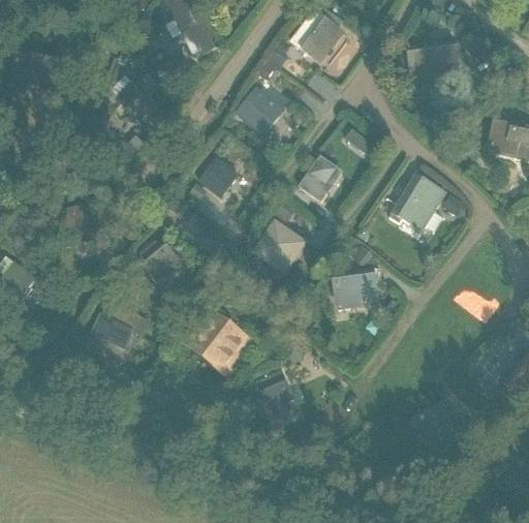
[(134,0),(127,9),(137,18),(150,2),(147,0),(134,0)]
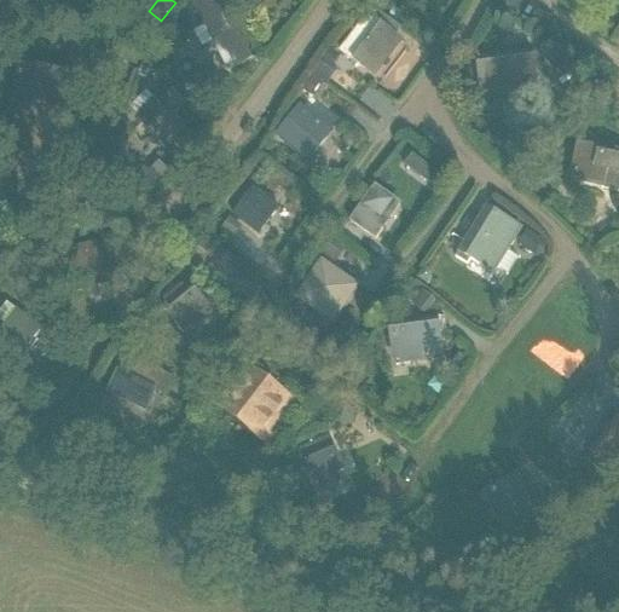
[(194,0),(215,42),(227,63),(249,52),(221,0),(194,0)]
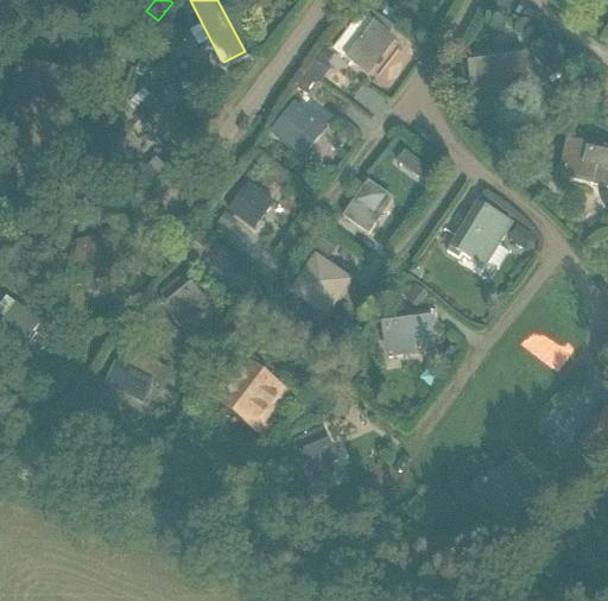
[(362,10),(353,21),(334,45),(337,48),(344,54),(362,67),(367,71),(397,33),(392,30),(362,10)]
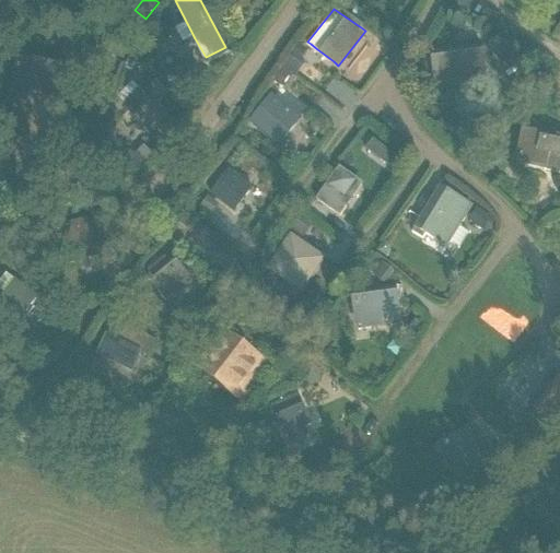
[(302,37),(294,48),(302,54),(310,43),(307,42),(302,37)]
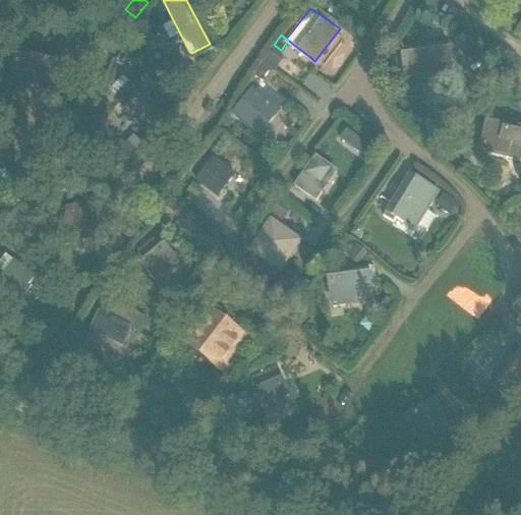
[(6,39),(4,52),(11,53),(13,40),(6,39)]
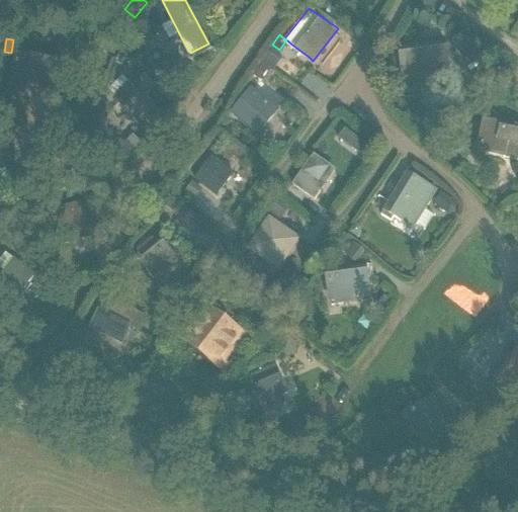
[(443,38),(399,45),(404,74),(448,68),(443,38)]
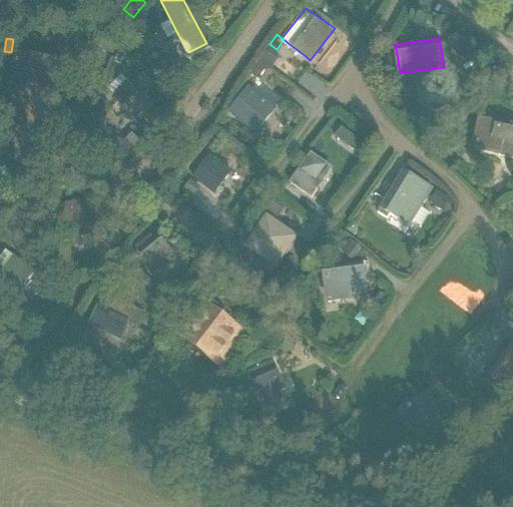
[(261,58),(252,69),(261,74),(268,64),(261,58)]
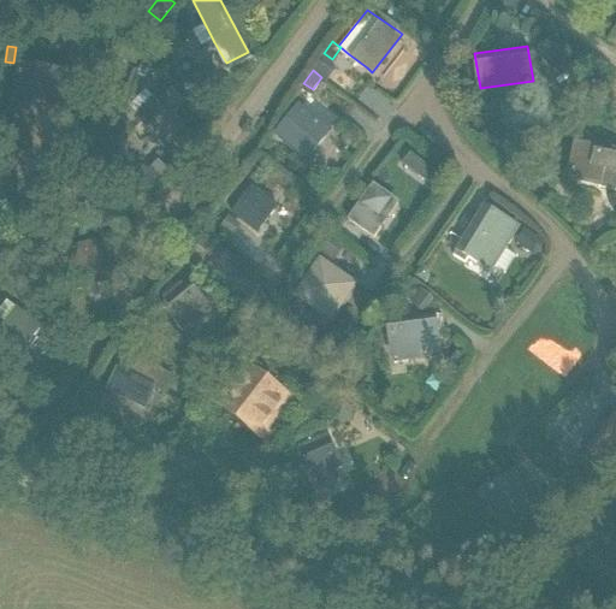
[(182,120),(194,107),(172,87),(160,101),(153,94),(134,116),(178,157),(194,139),(197,134),(182,120)]
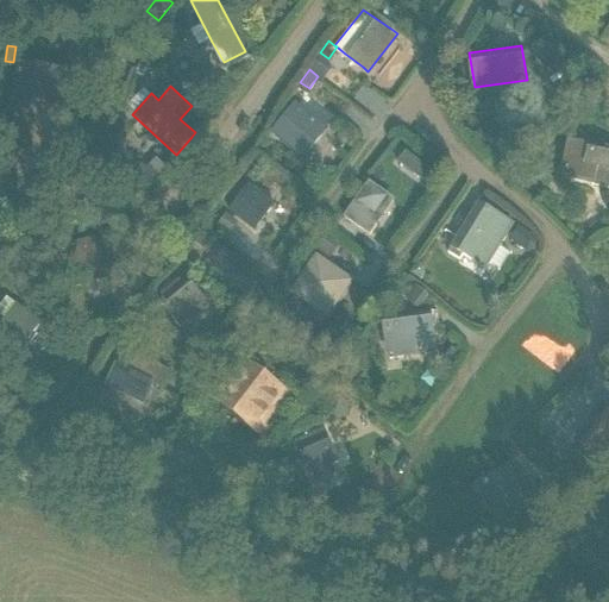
[(292,100),(271,125),(303,150),(324,125),(292,100)]
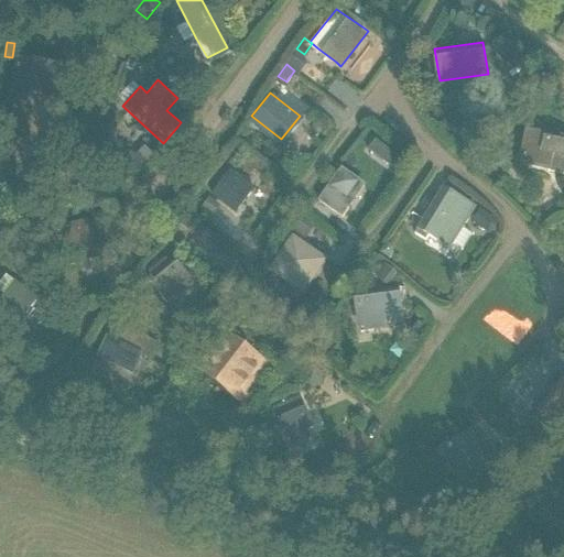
[(562,170),(563,161),(563,130),(529,122),(520,161),(562,170)]
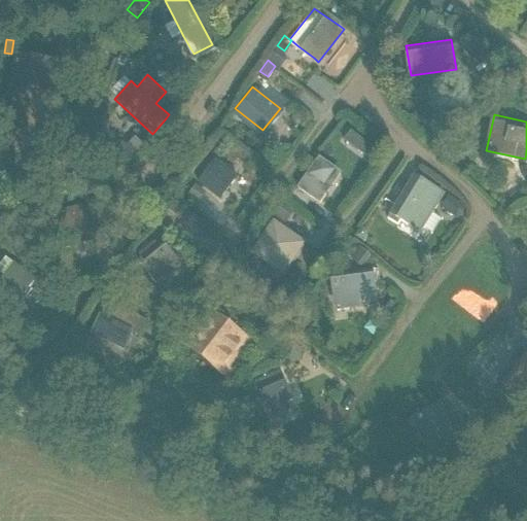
[(215,153),(236,172),(250,155),(231,137),(215,153)]
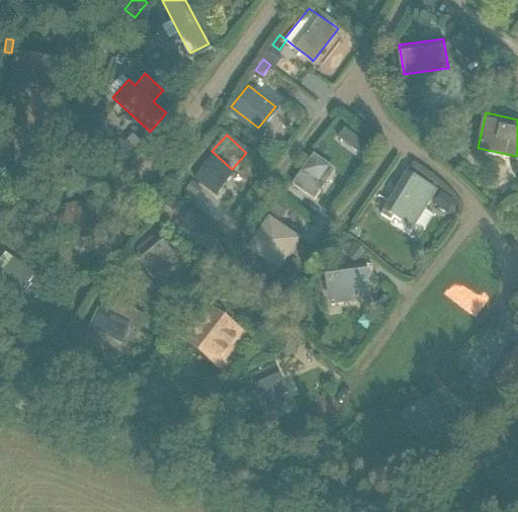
[(131,142),(118,147),(121,155),(134,150),(131,142)]
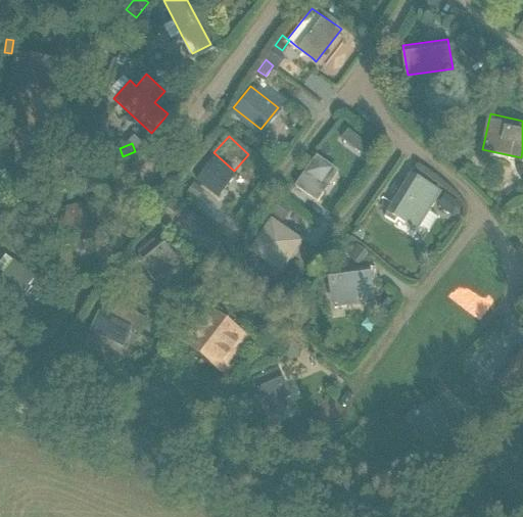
[(295,182),(317,196),(323,188),(319,185),(333,165),(316,153),(295,182)]
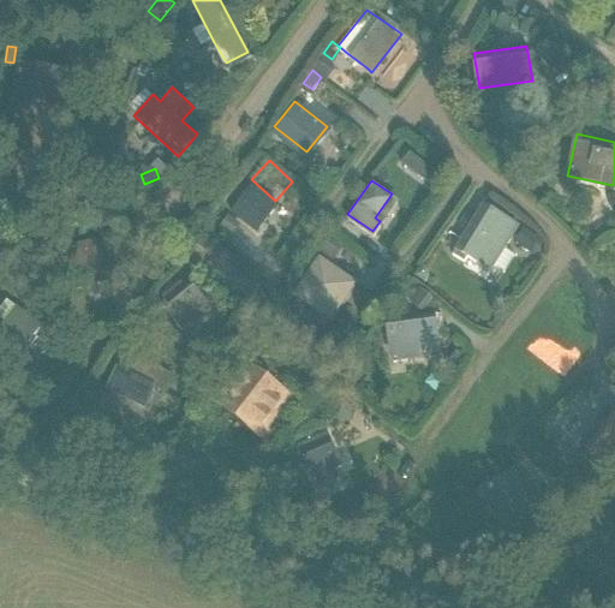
[(231,207),(256,227),(276,202),(250,182),(231,207)]
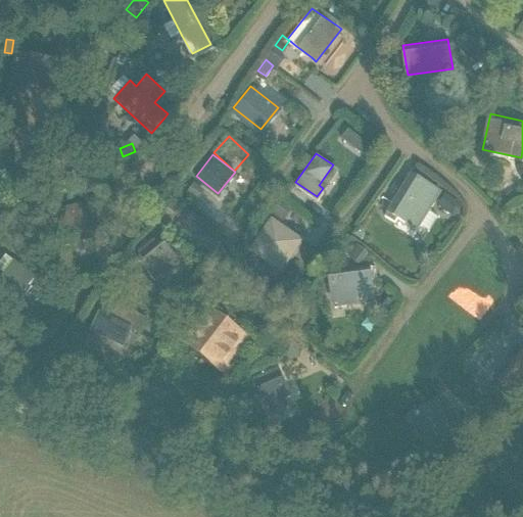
[(410,172),(391,202),(387,208),(415,226),(419,220),(438,189),(410,172)]
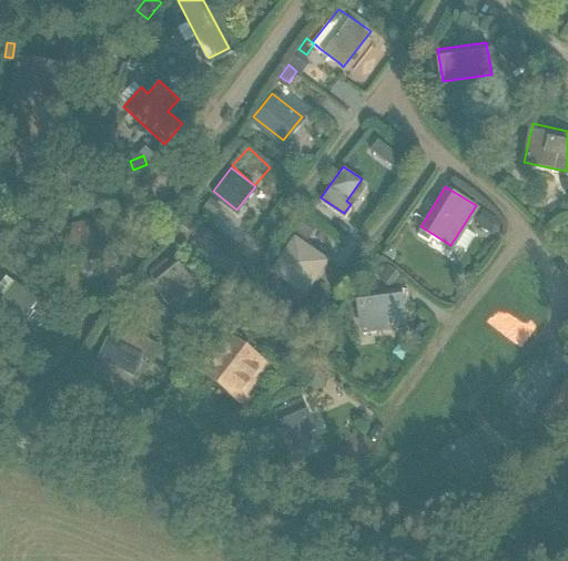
[(221,201),(211,193),(202,205),(211,213),(221,201)]
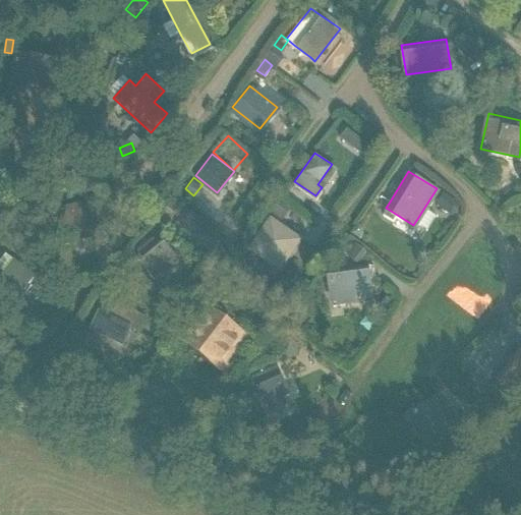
[(273,210),(282,217),(287,210),(278,203),(273,210)]
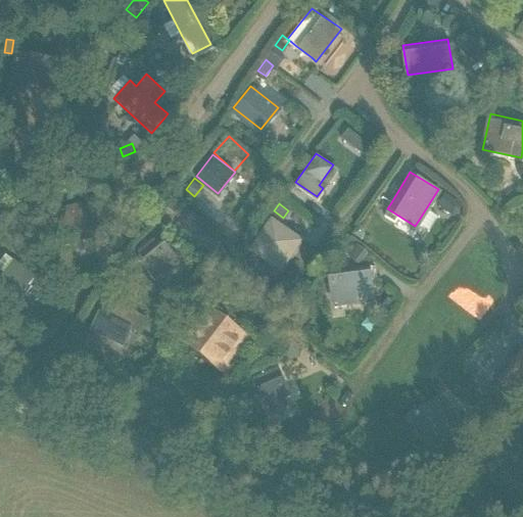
[(49,209),(59,243),(70,240),(69,235),(90,230),(83,205),(67,209),(66,205),(49,209)]
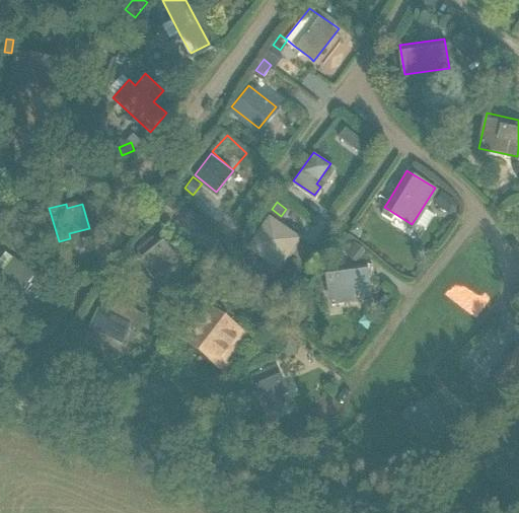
[(187,205),(180,212),(191,220),(196,212),(187,205)]
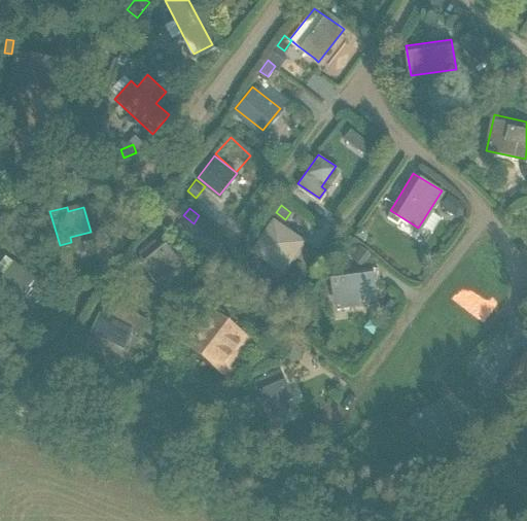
[(252,248),(270,259),(284,270),(304,241),(273,218),(252,248)]
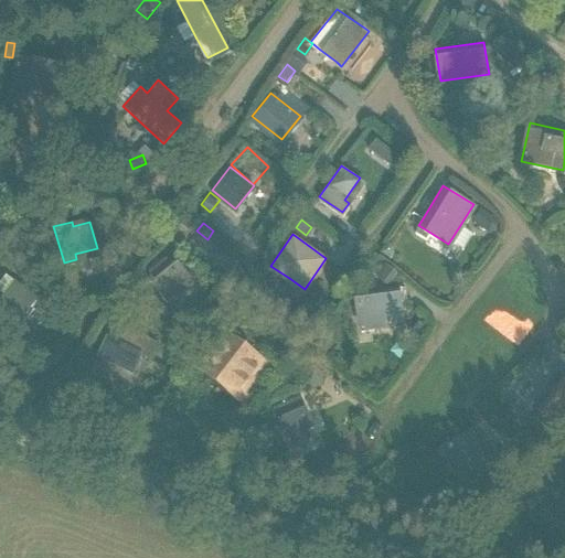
[(387,240),(380,250),(390,257),(394,250),(393,245),(387,240)]
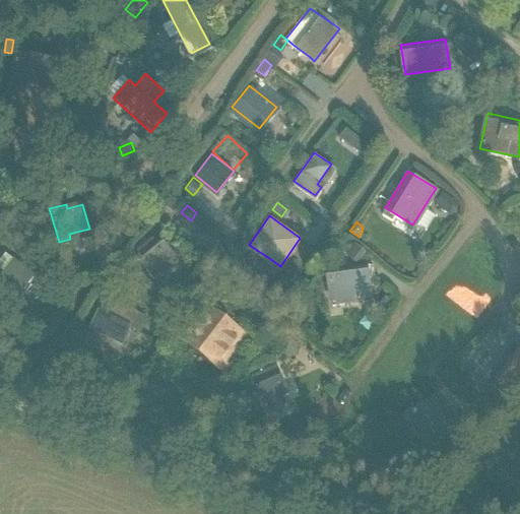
[(155,230),(132,250),(153,275),(177,255),(155,230)]
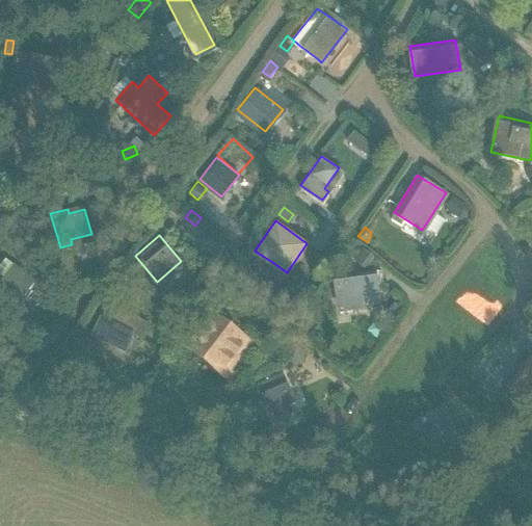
[(347,252),(354,257),(362,247),(354,241),(347,252)]
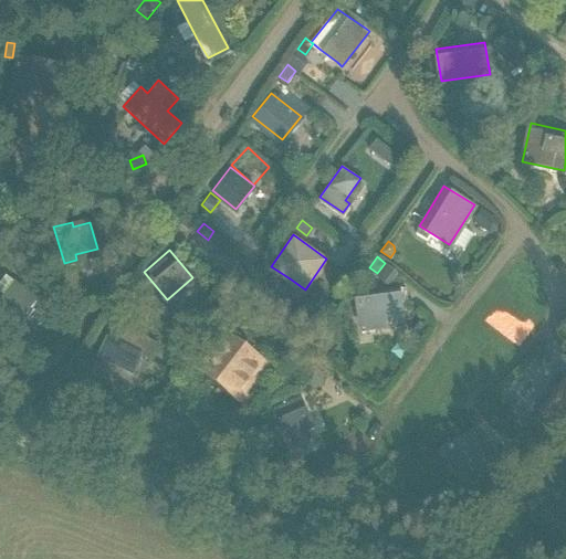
[(0,295),(0,305),(13,315),(20,320),(37,297),(12,278),(0,295)]
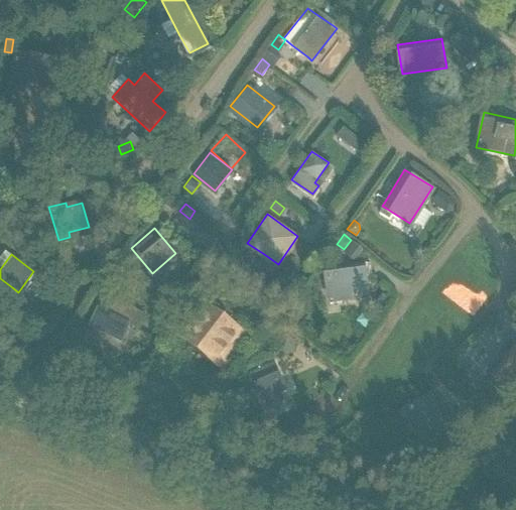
[(368,290),(366,273),(370,270),(369,261),(364,260),(324,266),(325,278),(330,278),(332,296),(368,290)]
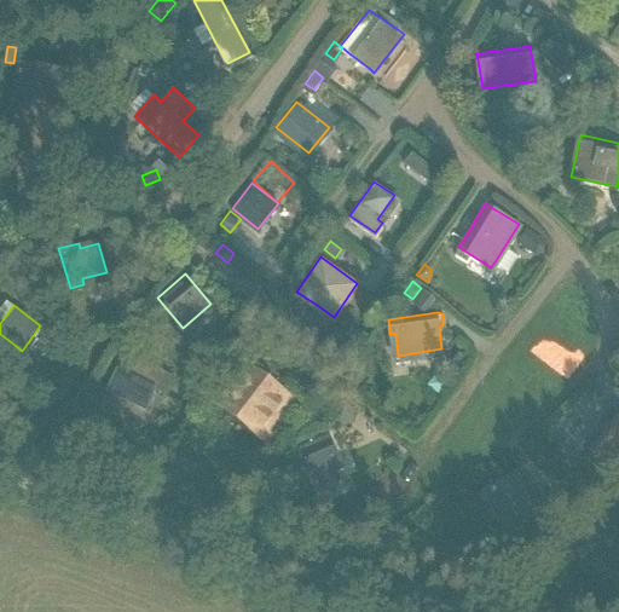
[(116,365),(105,388),(145,408),(156,387),(163,391),(172,373),(131,352),(122,369),(116,365)]
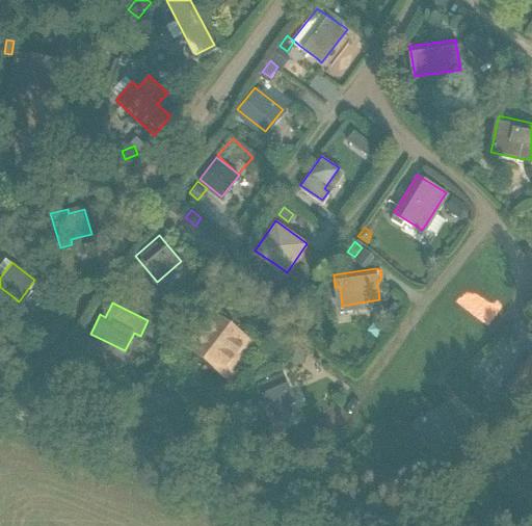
[(228,379),(256,343),(210,309),(183,344),(228,379)]
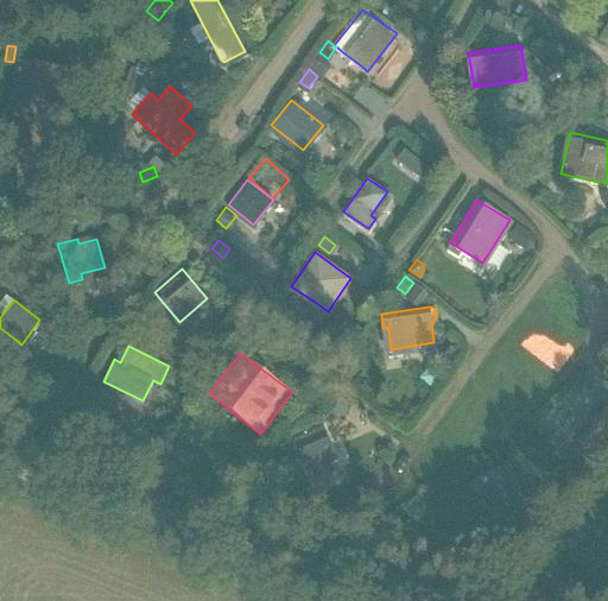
[(344,416),(353,402),(342,394),(334,409),(344,416)]
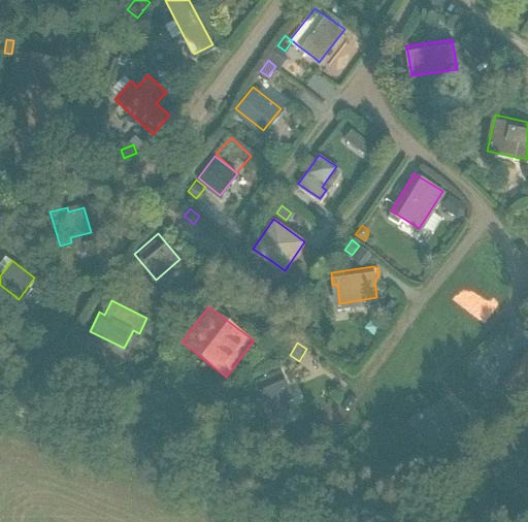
[(256,378),(261,391),(268,406),(269,406),(272,413),(276,415),(288,411),(289,405),(286,399),(292,396),(278,367),(256,378)]
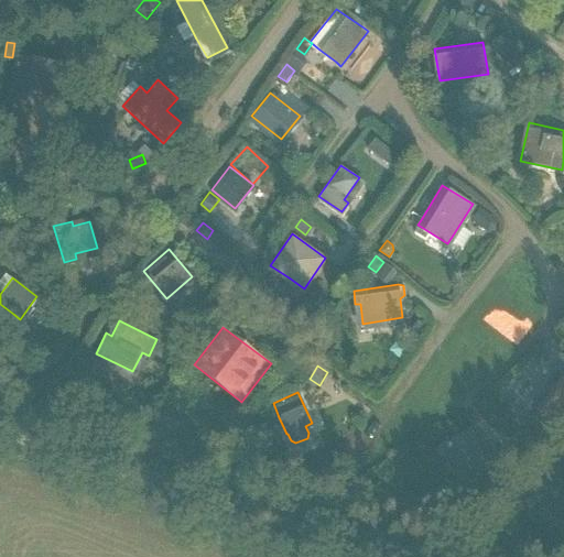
[(494,394),(487,406),(502,415),(509,403),(494,394)]
